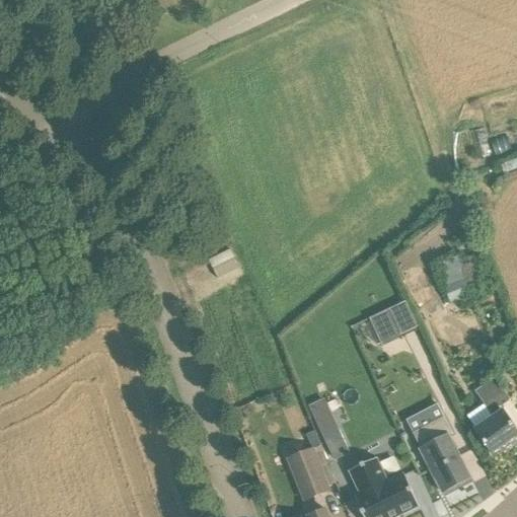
[(473,295),(466,277),(442,286),(448,301),(459,297),(460,300),(473,295)]
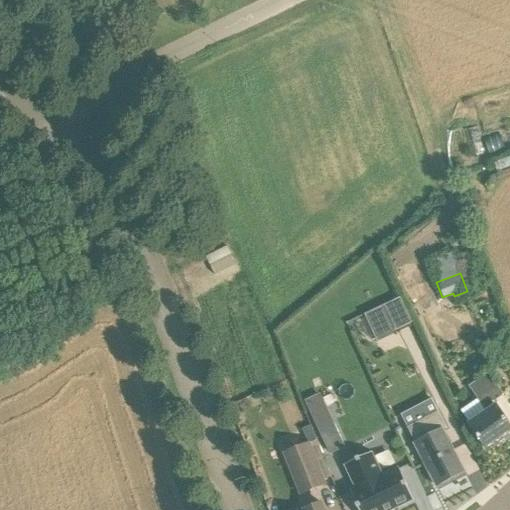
[(394,329),(411,321),(399,296),(383,303),(394,327),(393,327),(394,329)]
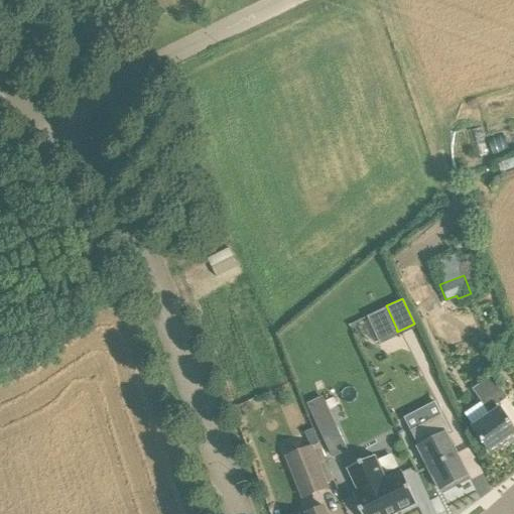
[(513,434),(513,428),(498,405),(498,406),(496,403),(507,396),(491,374),(471,388),(488,412),(471,424),(489,452),(513,434)]
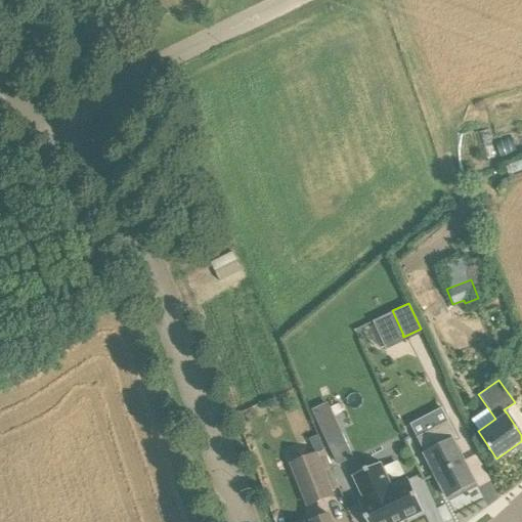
[(446,496),(474,482),(452,439),(457,437),(447,420),(416,436),(424,451),(424,452),(446,496)]
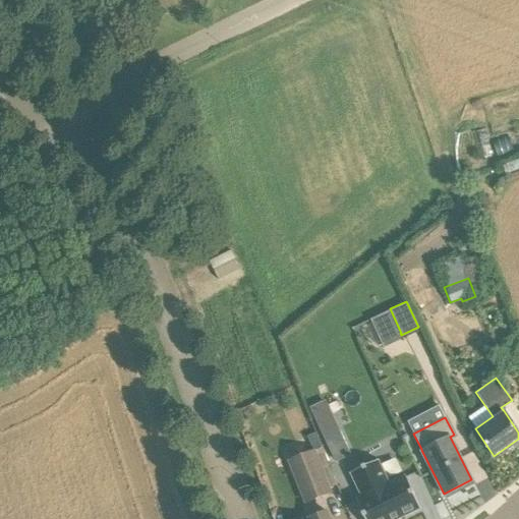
[(337,425),(322,434),(334,461),(350,453),(337,425)]
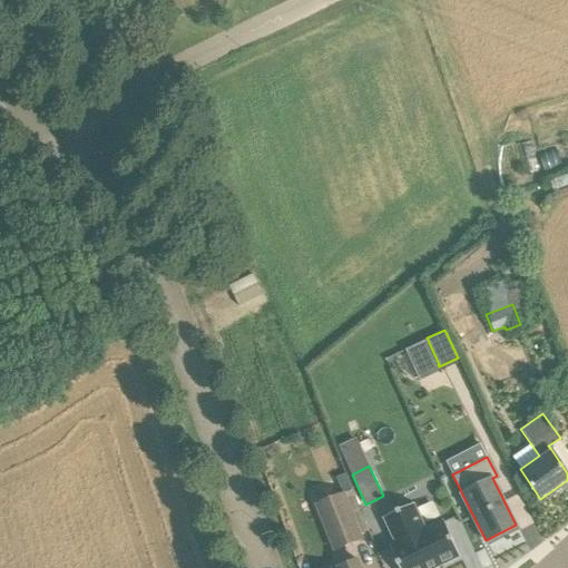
[(344,490),(351,488),(345,472),(343,473),(335,476),(342,491),(344,490)]
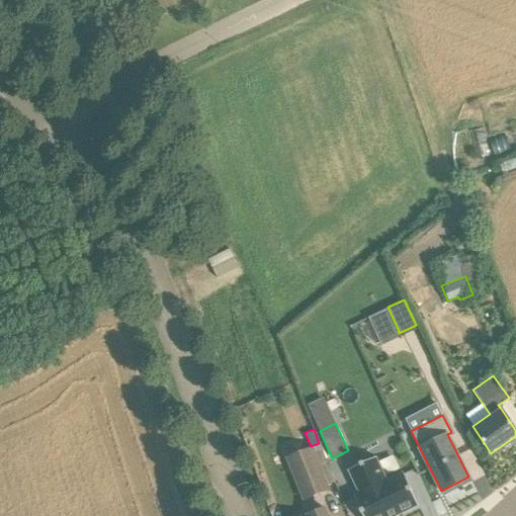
[(313,445),(328,484),(334,481),(319,443),(313,445)]
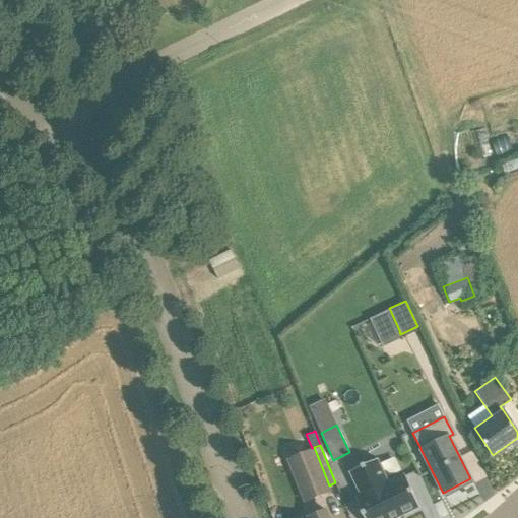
[(286,458),(303,502),(331,491),(329,486),(314,447),(312,448),(286,458)]
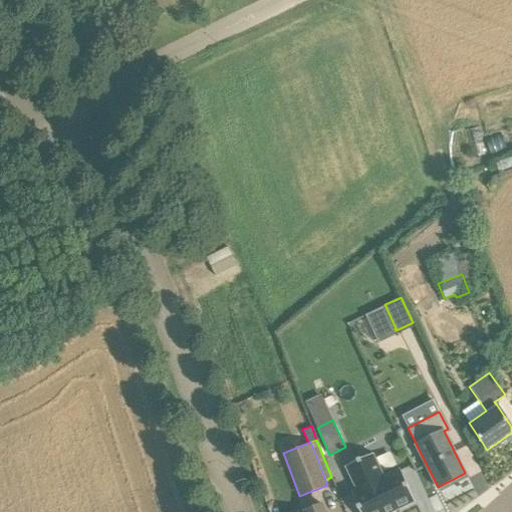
[(361,511),(391,511),(416,501),(401,469),(384,477),(372,453),(346,466),(357,490),(351,492),(361,511)]
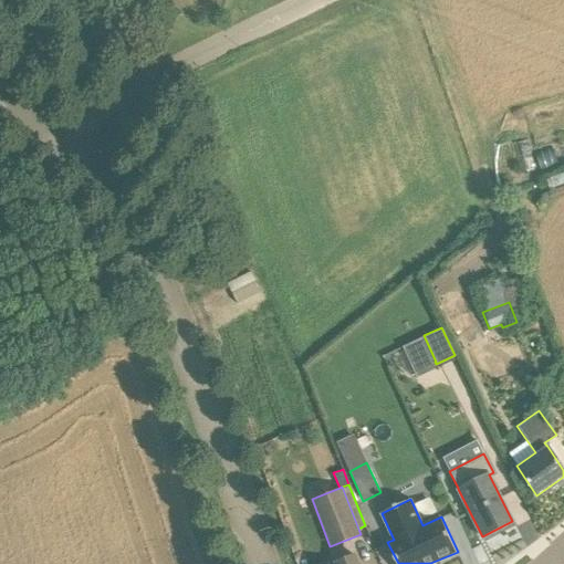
[(357,563),(354,553),(334,561),(335,563),(357,563)]
